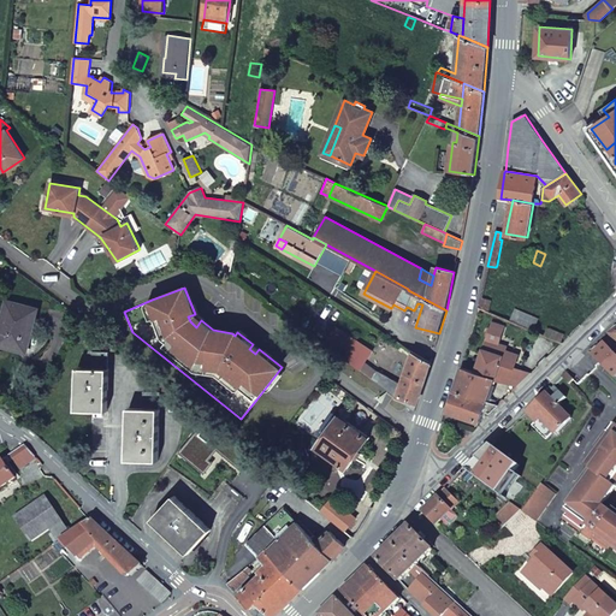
[(478,307),(489,311),(491,301),(480,297),(478,307)]
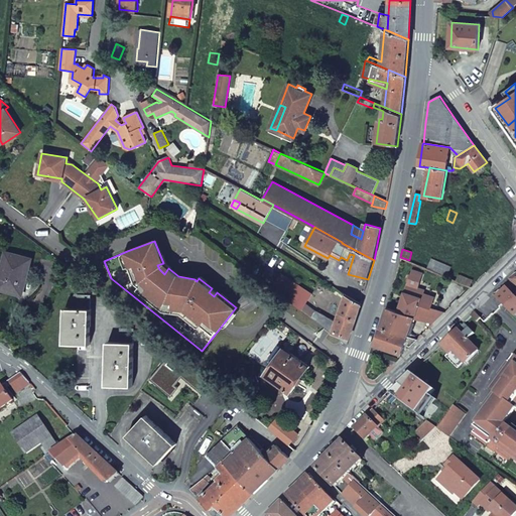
[(5,253),(0,275),(0,289),(8,291),(23,295),(31,260),(5,253)]
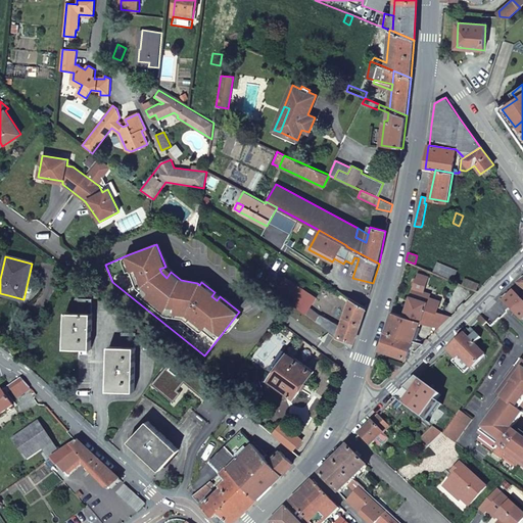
[(437,262),(433,272),(453,280),(457,271),(437,262)]
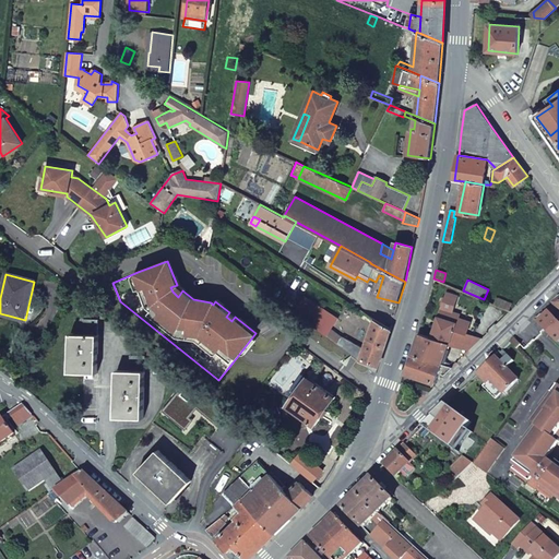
[(178,287),(177,285),(170,287),(173,292),(178,297),(182,290),(178,287)]
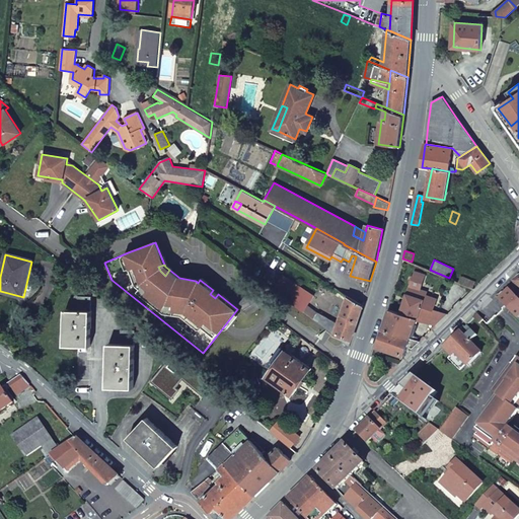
[(416,341),(414,340),(414,337),(411,336),(417,319),(421,306),(432,310),(436,299),(425,295),(419,293),(417,289),(422,275),(415,273),(410,286),(399,313),(388,309),(375,347),(403,357),(406,348),(412,349),(414,347),(416,341)]
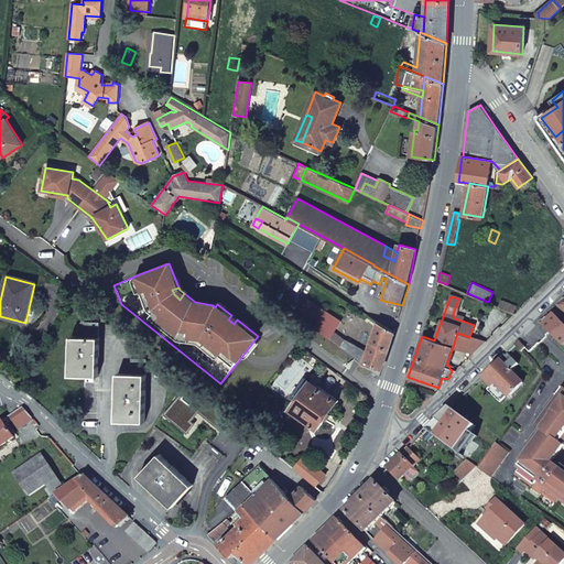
[(303,297),(293,312),(310,324),(321,308),(303,297)]
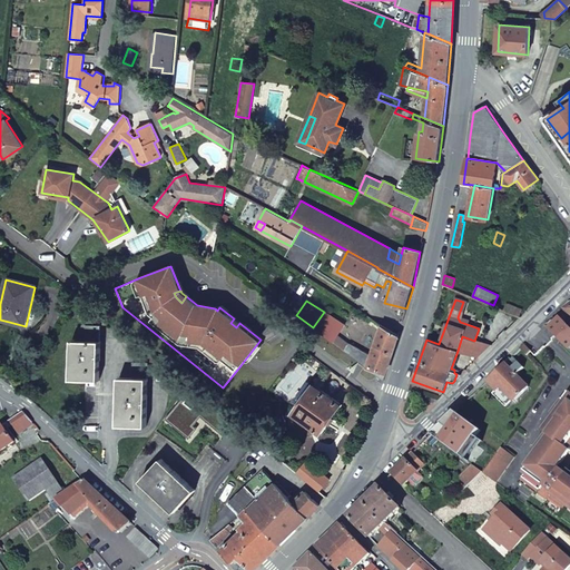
[(503,310),(519,316),(521,308),(507,303),(503,310)]
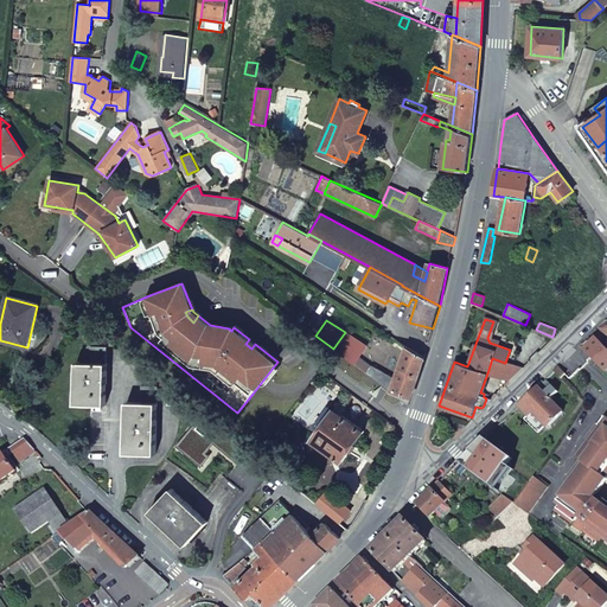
[(345,332),(333,349),(390,391),(408,406),(425,358),(407,347),(396,379),(372,365),(371,366),(359,358),(366,346),(345,332)]
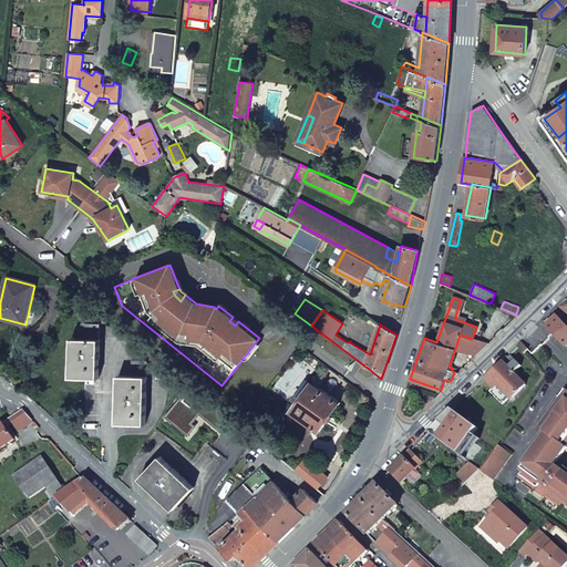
[(566,326),(557,316),(546,327),(566,348),(566,346),(566,326)]
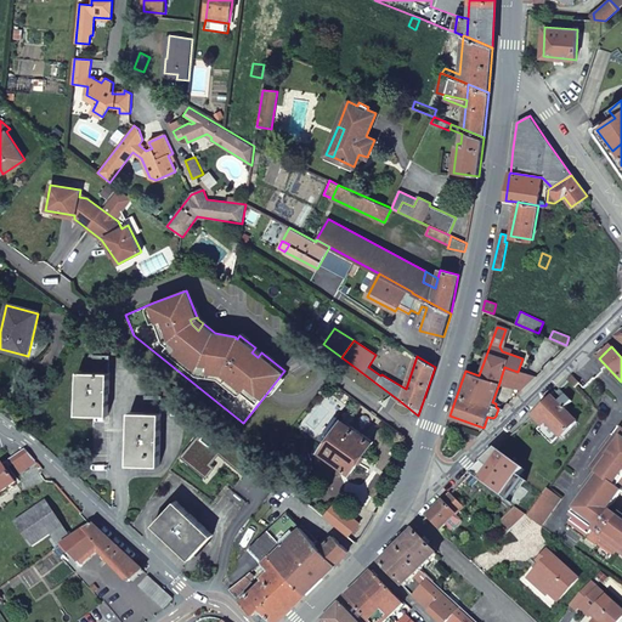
[(77,414),(108,416),(109,372),(108,372),(109,356),(92,356),(91,372),(79,371),(77,414)]
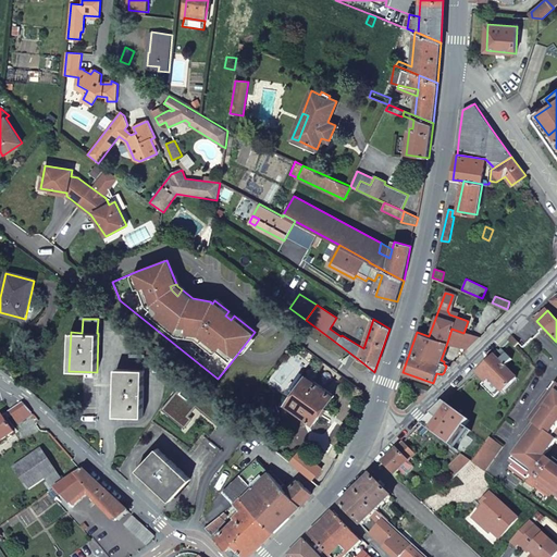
[(460,347),(466,334),(463,333),(452,329),(447,343),(460,347)]
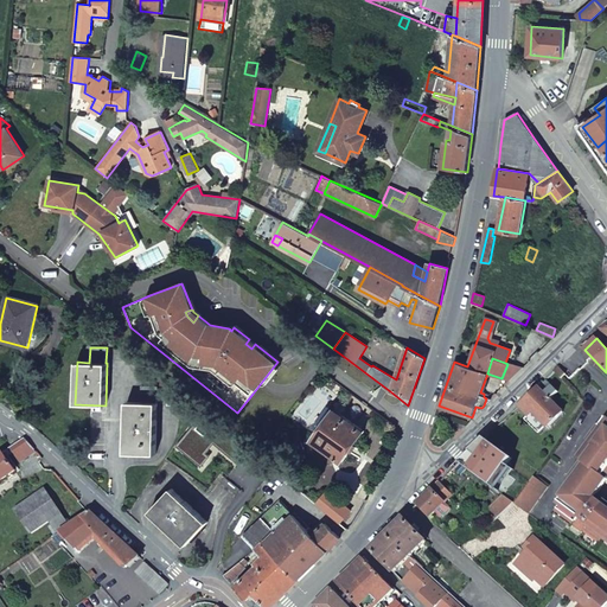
[(510,381),(522,369),(508,364),(502,378),(510,381)]
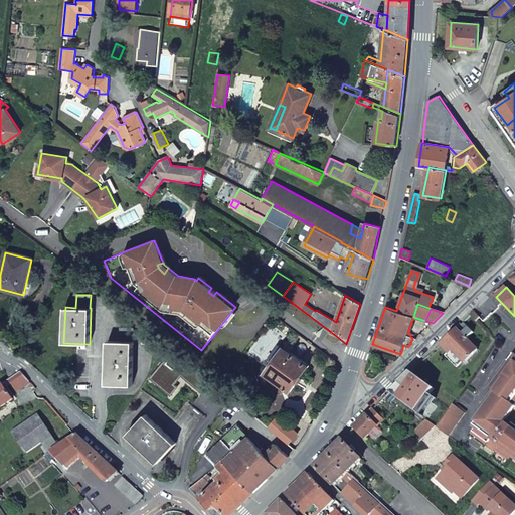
[(474,312),(471,316),(477,322),(481,319),(474,312)]
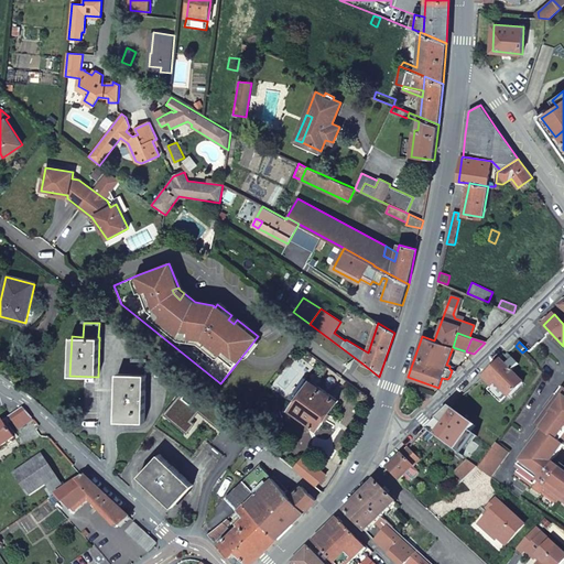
[(517,366),(508,355),(501,360),(511,370),(517,366)]
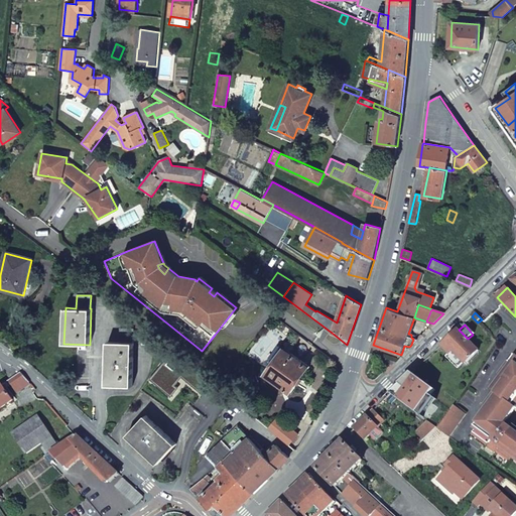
[(108,342),(107,386),(132,386),(134,343),(133,342),(133,329),(121,328),(120,342),(108,342)]
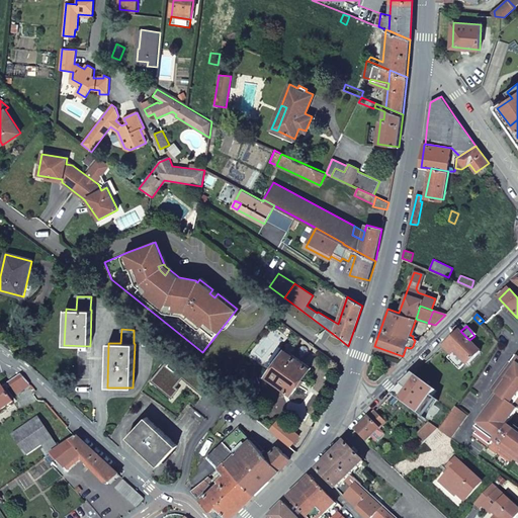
[(481,351),(473,343),(469,340),(460,331),(443,347),(451,355),(455,352),(467,364),(481,351)]
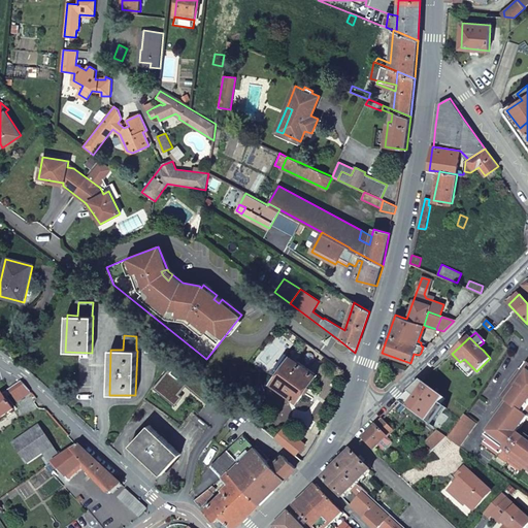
[(300,401),(318,375),(286,353),(272,371),(276,374),(271,382),(300,401)]
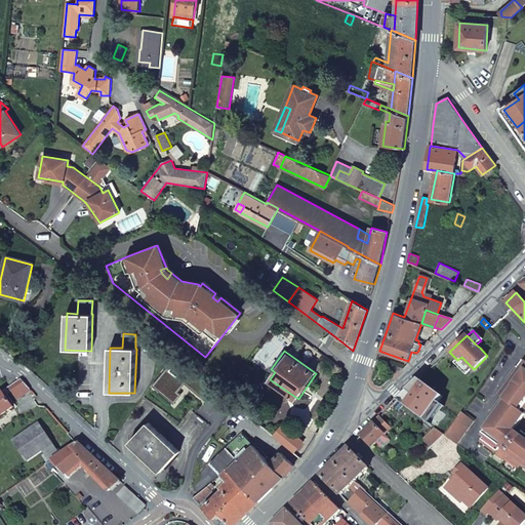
[(524,414),(524,413),(524,361),(499,397),(524,414)]
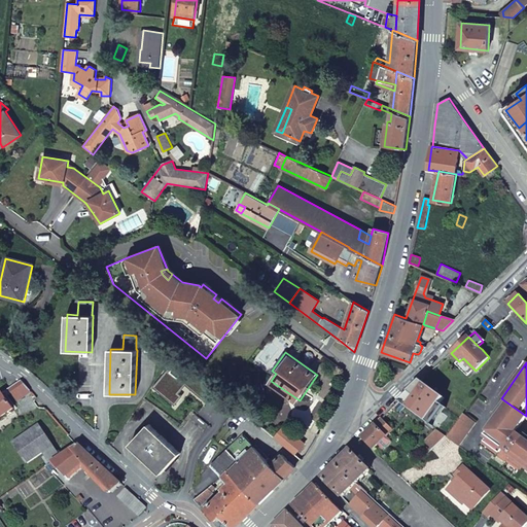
[(16,401),(31,391),(22,381),(8,390),(16,401)]
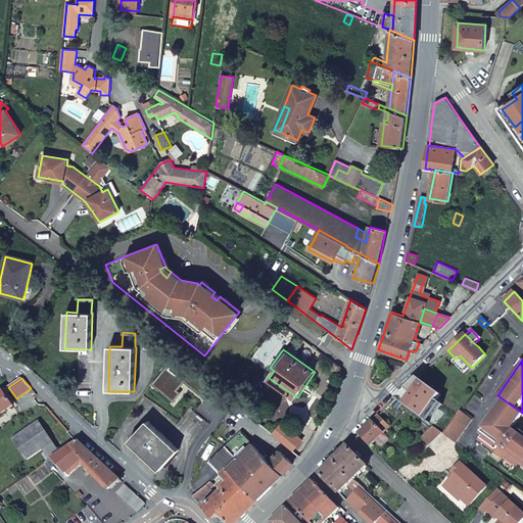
[(0,393),(0,415),(14,407),(4,391),(0,393)]
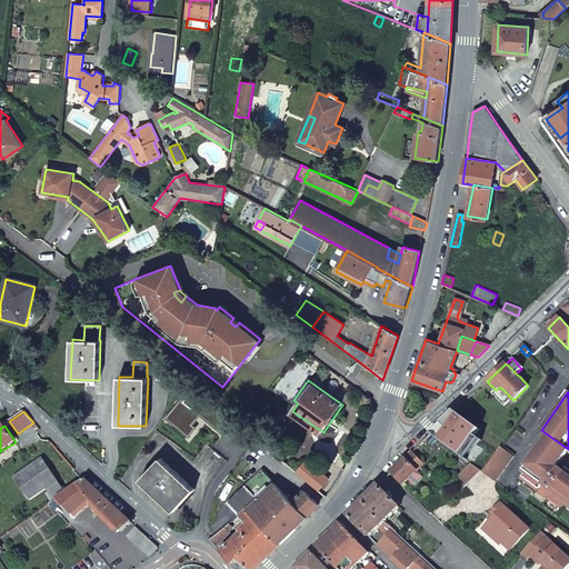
[(42,453),(53,445),(48,439),(42,438),(35,445),(42,453)]
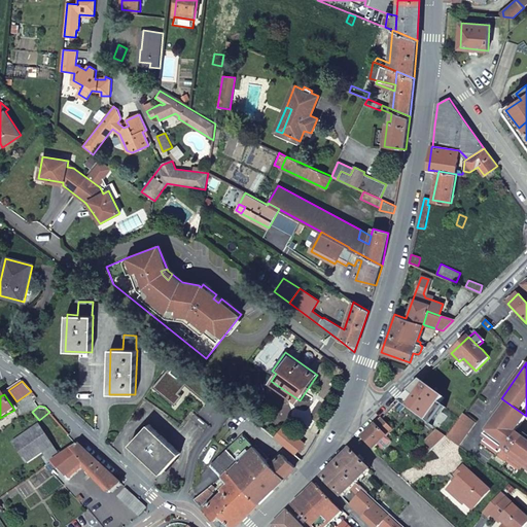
[(526,436),(521,432),(518,436),(515,433),(517,430),(525,420),(505,407),(497,417),(500,419),(481,446),(497,457),(498,456),(505,461),(510,456),(526,467),(526,436)]
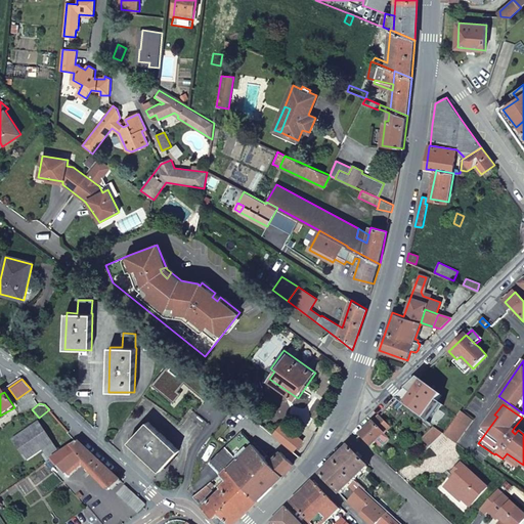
[(258,427),(260,425),(245,411),(243,415),(258,427)]
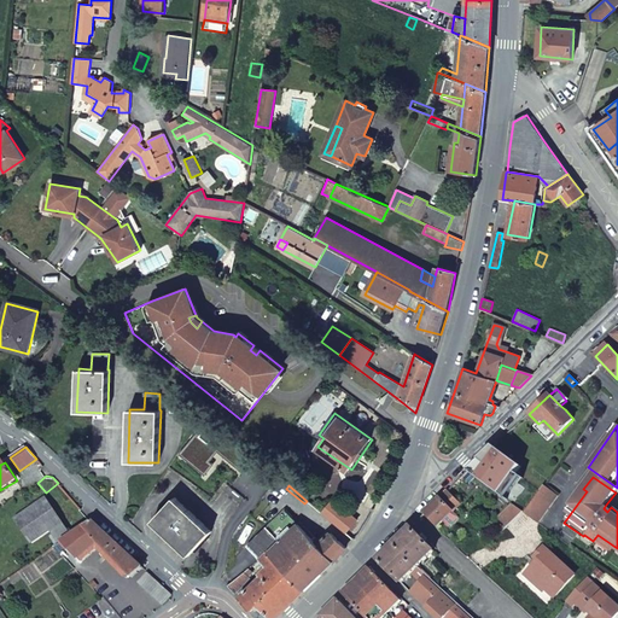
[(531,518),(538,523),(558,496),(543,487),(525,512),(531,517),(531,518)]
